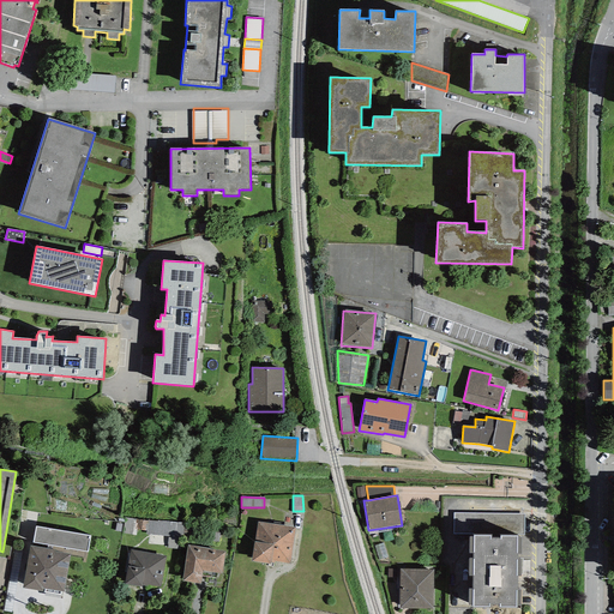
[(524,513),(453,512),(453,534),(474,535),(474,536),(489,536),(489,539),(500,539),(500,535),(517,535),(524,535),(524,513)]
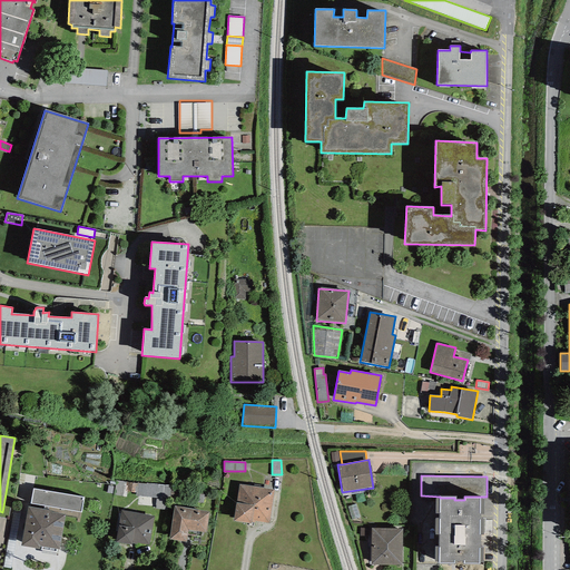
[(127,492),(127,482),(116,481),(114,494),(127,497),(127,492)]
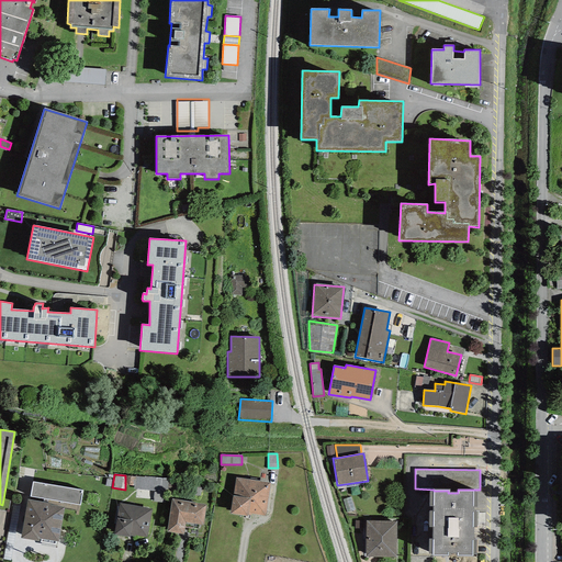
[(134,486),(135,476),(125,475),(125,485),(134,486)]
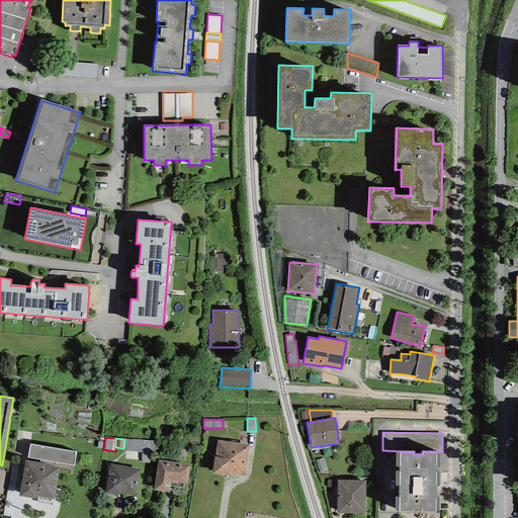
[(155,441),(124,439),(123,448),(123,451),(142,452),(152,453),(155,453),(155,441)]
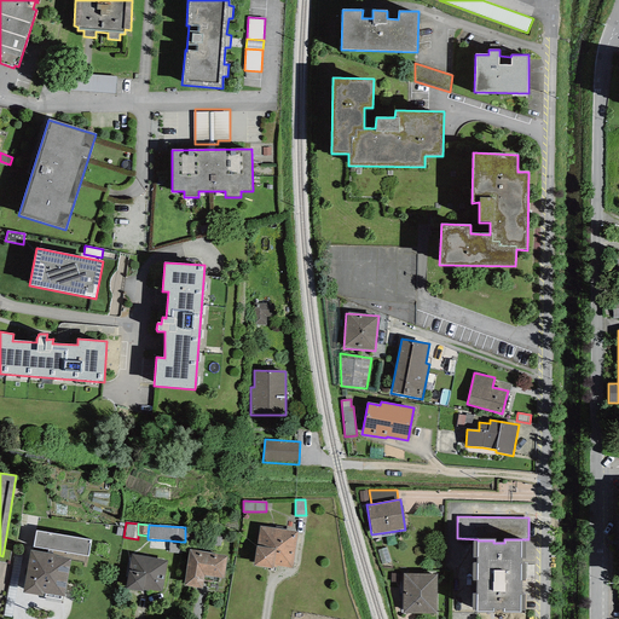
[(298,532),(260,526),(253,566),(273,570),(273,565),(293,568),(298,532)]
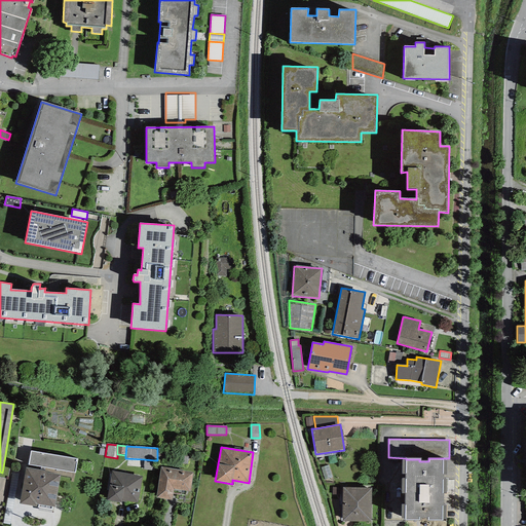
[(78,459),(30,451),(28,465),(75,474),(78,459)]
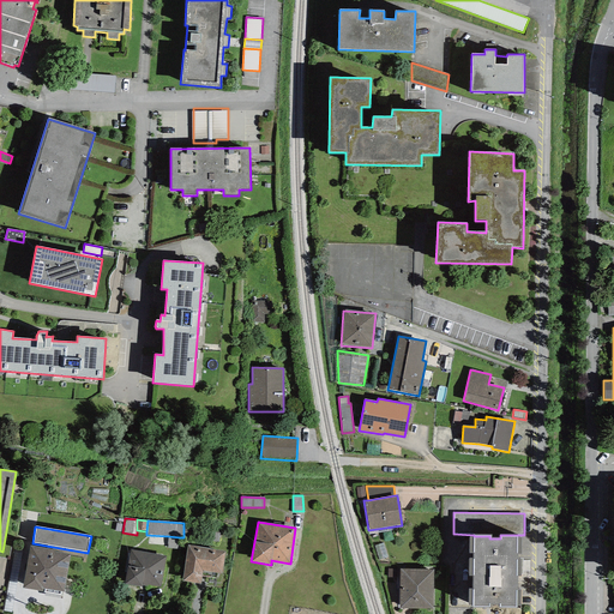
[(489,605),(499,605),(499,608),(517,608),(517,535),(500,535),(500,539),(489,539),(489,536),(474,536),(473,607),(489,608),(489,605)]
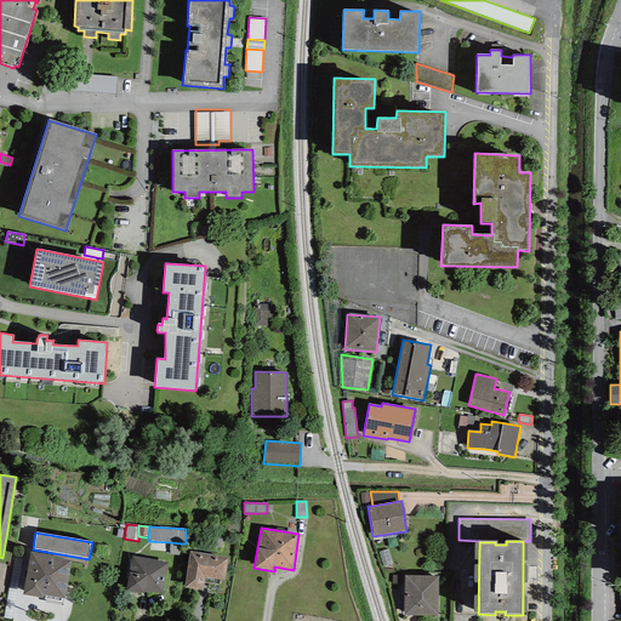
[(182,543),(170,542),(169,554),(181,556),(182,543)]
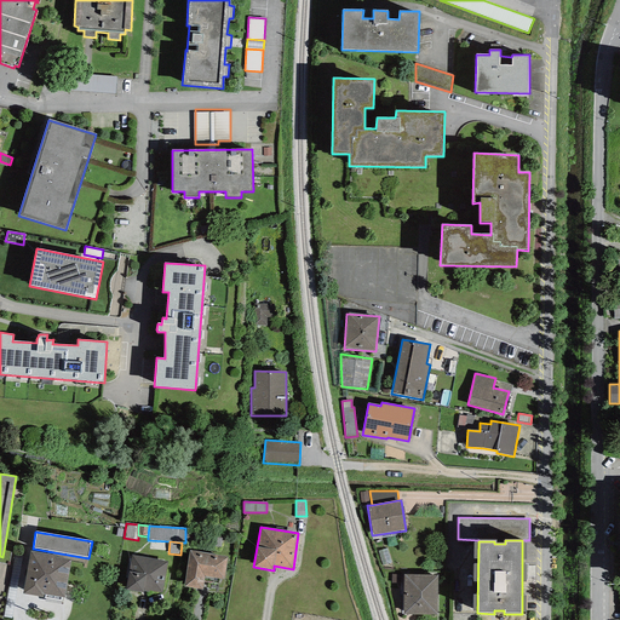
[(391,563),(386,547),(378,551),(382,566),(391,563)]
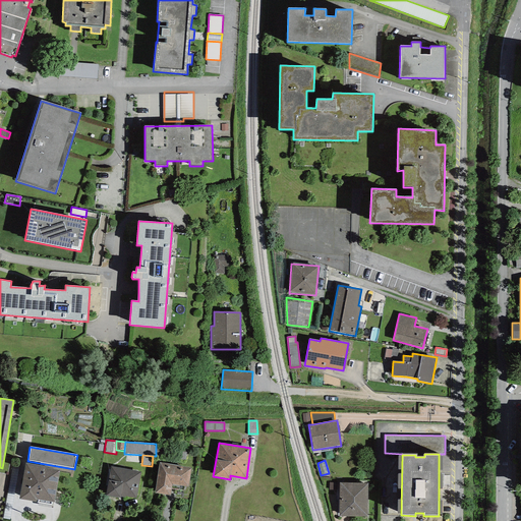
[(58,470),(47,468),(47,467),(25,463),(19,499),(41,503),(52,505),(53,503),(54,503),(60,470),(58,470)]
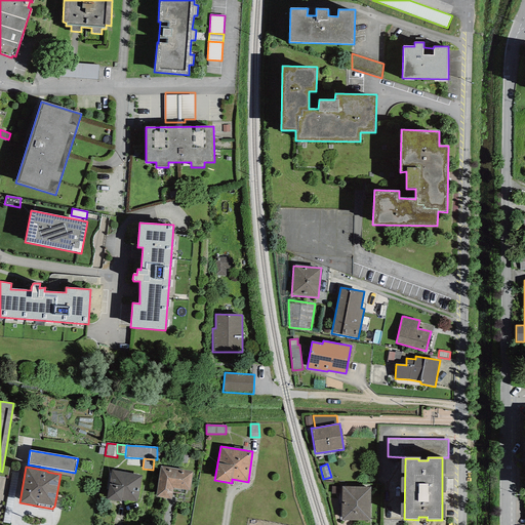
[(186,495),(187,490),(190,491),(193,472),(160,467),(155,496),(171,499),(172,493),(186,495)]
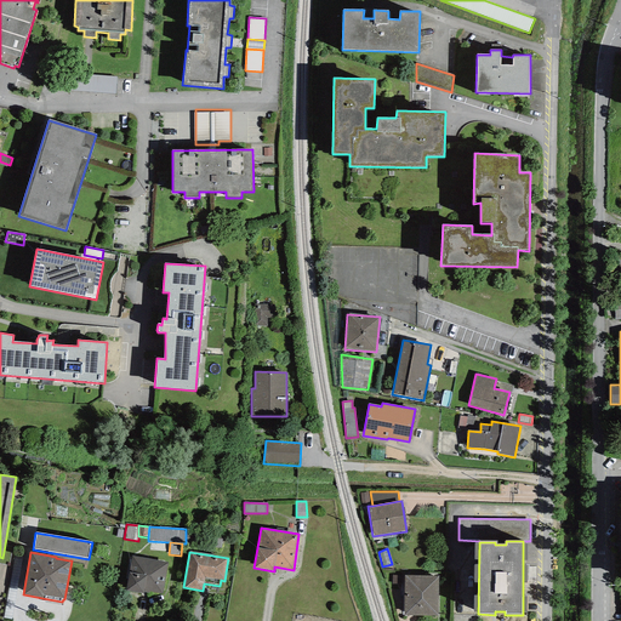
[(167,563),(132,556),(125,591),(143,594),(144,591),(163,593),(167,563)]
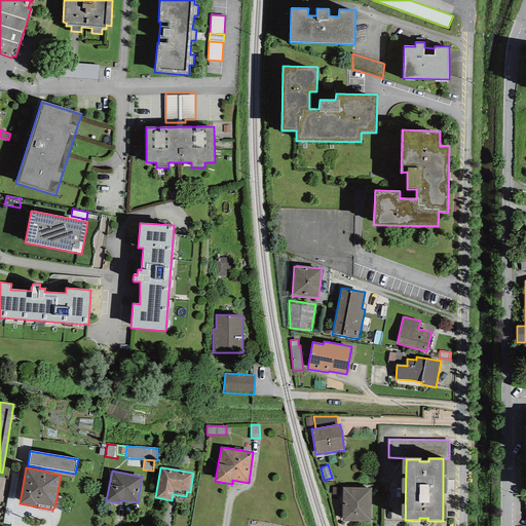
[(371,522),(371,488),(342,488),(342,521),(371,522)]
